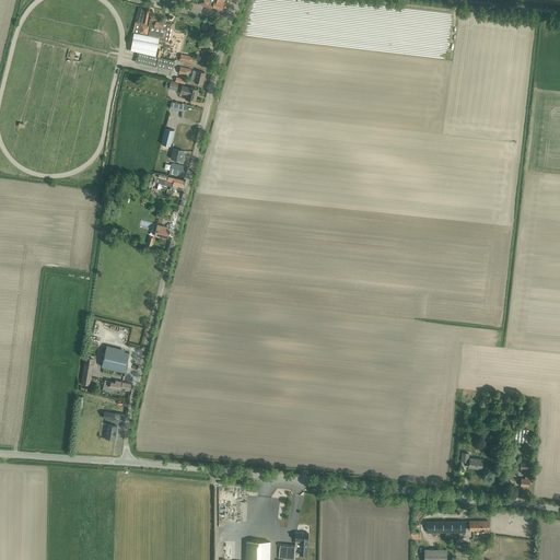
[(199,0),(208,4),(212,7),(212,8),(222,10),(223,3),(219,1),(219,0),(199,0)]
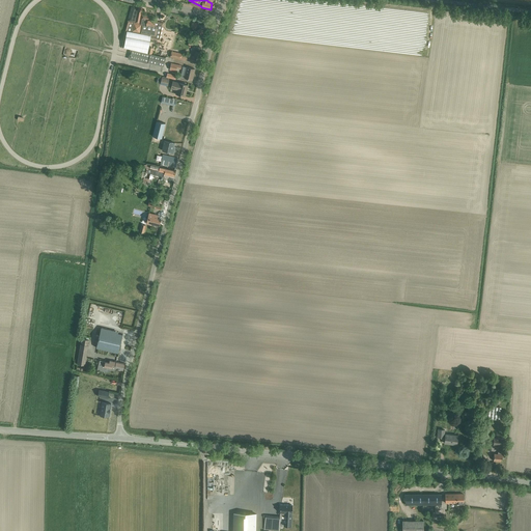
[(128,21),(121,47),(132,49),(147,53),(149,38),(160,40),(163,23),(155,21),(149,20),(149,18),(144,17),(145,15),(140,14),(141,7),(138,6),(136,14),(135,22),(131,21),(130,21),(128,21)]
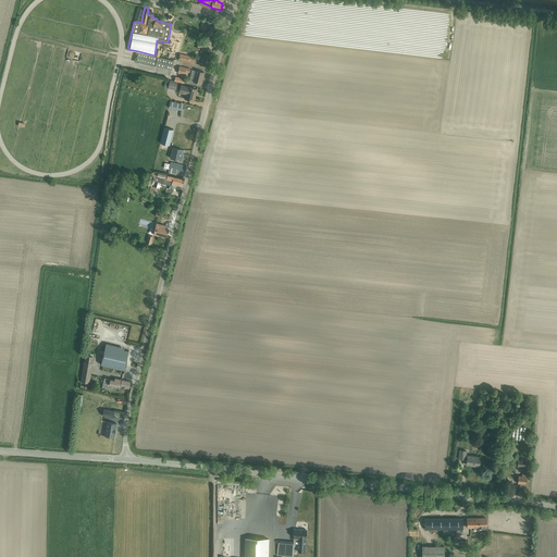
[(138,51),(136,61),(172,70),(173,61),(155,56),(138,51)]
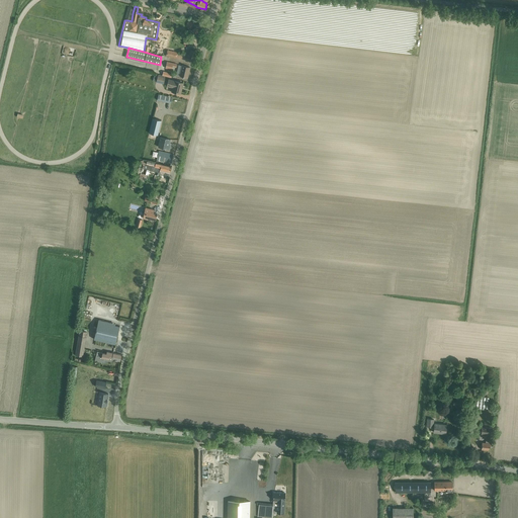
[(197,54),(189,52),(188,55),(186,55),(184,60),(195,62),(197,54)]
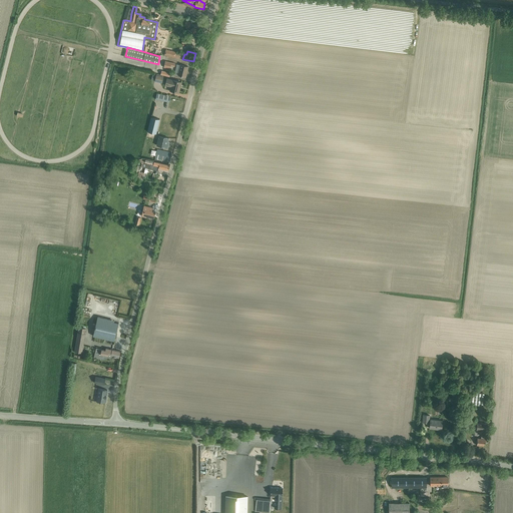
[(185,77),(188,67),(179,65),(177,65),(174,73),(177,74),(177,75),(185,77)]
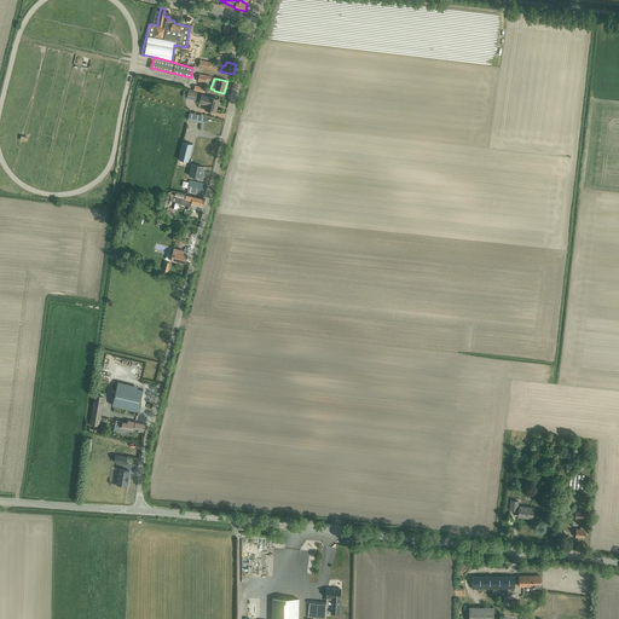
[(215,113),(219,99),(201,94),(200,103),(206,104),(204,109),(215,113)]
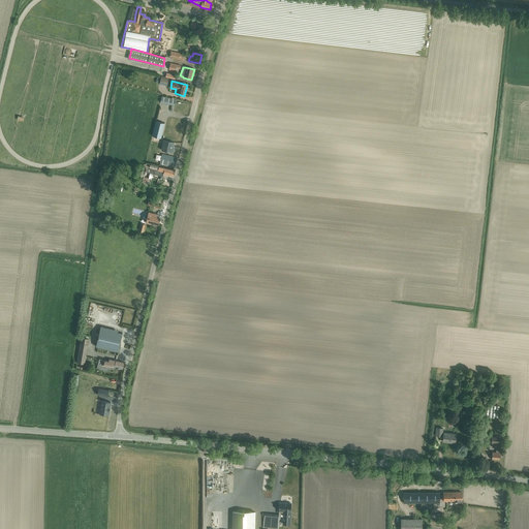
[(161,96),(160,102),(174,105),(176,99),(161,96)]
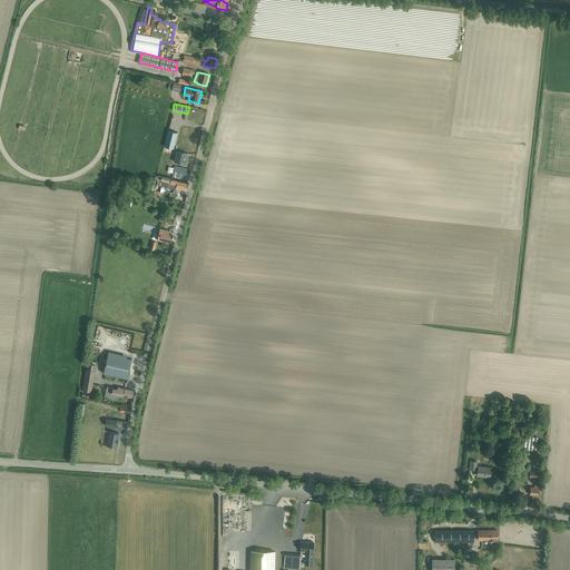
[(177,133),(167,130),(164,146),(173,149),(177,133)]
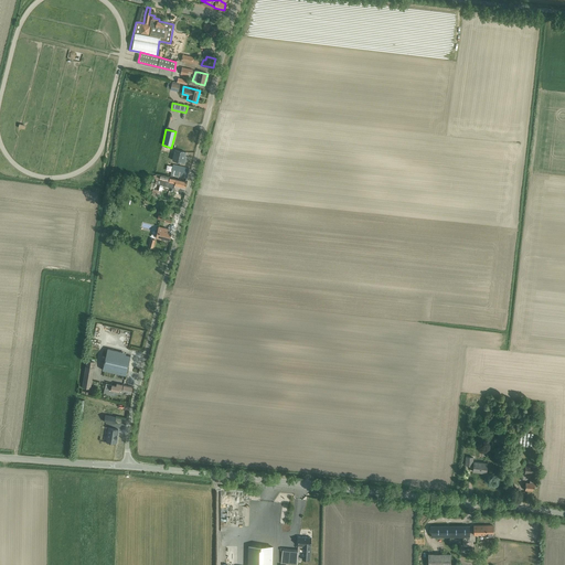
[(174,149),(172,160),(184,163),(185,158),(184,158),(185,152),(174,149)]
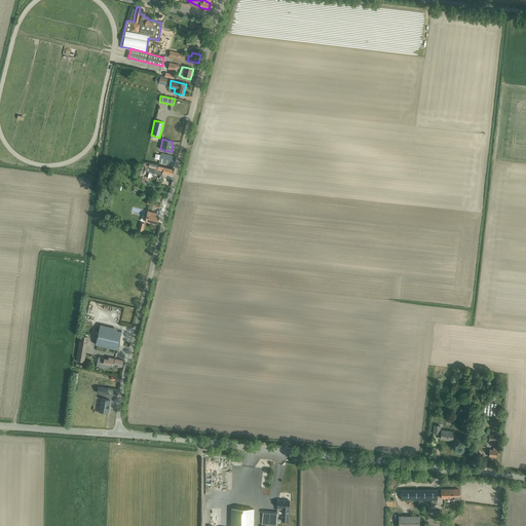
[(158,162),(174,165),(176,156),(160,153),(158,162)]
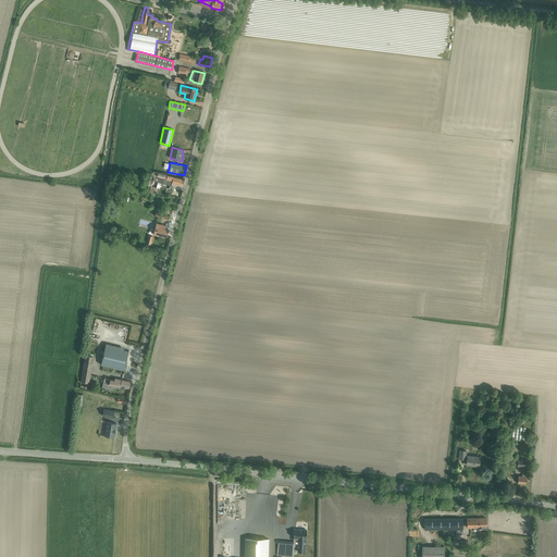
[(183,185),(184,180),(166,175),(158,173),(156,182),(170,185),(171,182),(183,185)]
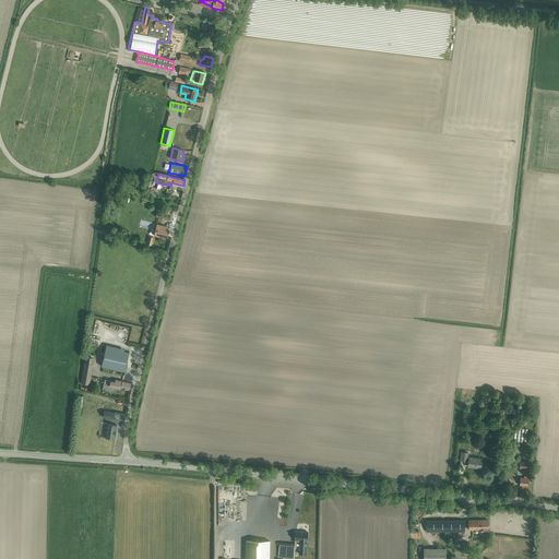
[(162,218),(169,221),(170,215),(171,216),(173,212),(167,211),(166,215),(156,213),(156,216),(162,217),(162,218)]
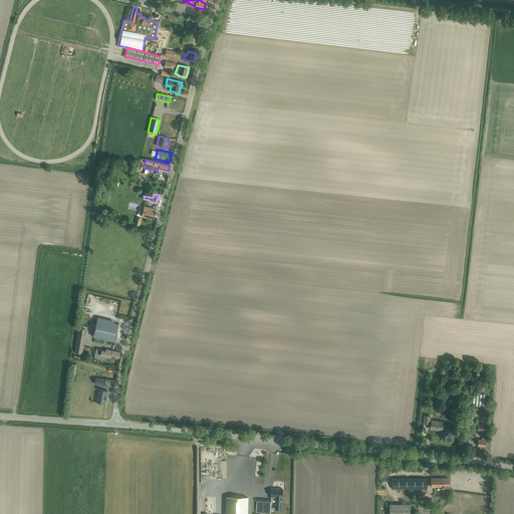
[(156,212),(152,211),(153,208),(144,206),(142,216),(147,218),(147,217),(154,219),(156,212)]
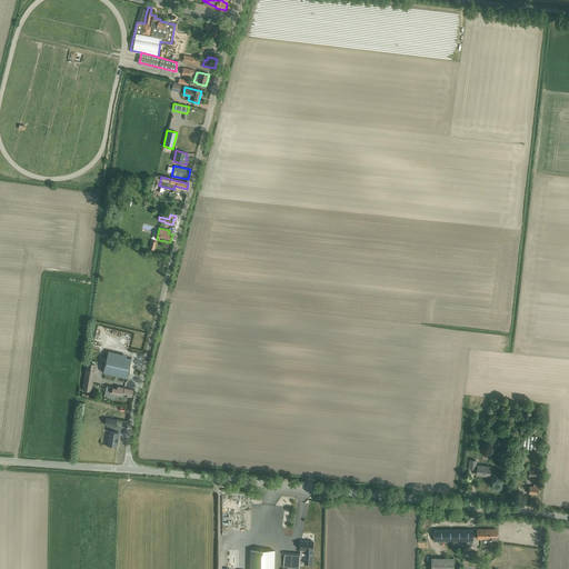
[(127,377),(131,358),(107,352),(102,371),(127,377)]
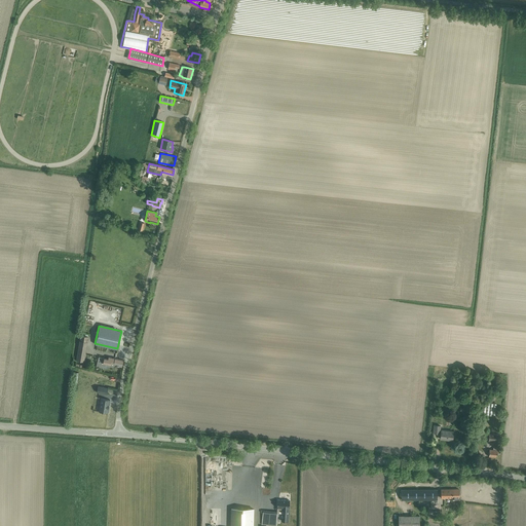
[(80,335),(77,357),(84,359),(86,346),(87,341),(88,336),(80,335)]
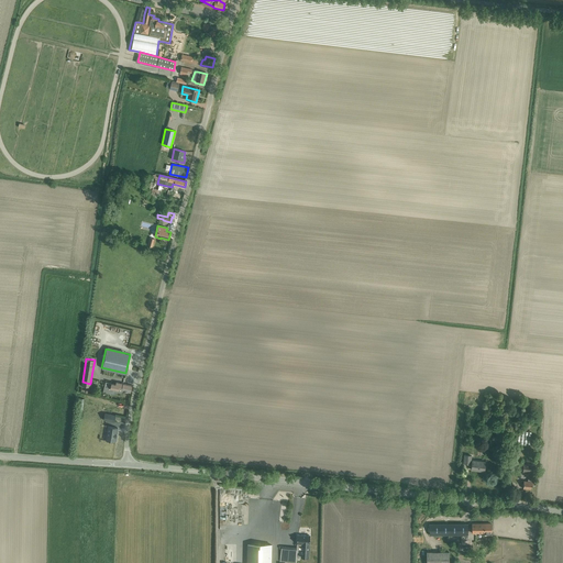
[(105,386),(110,388),(109,393),(111,394),(113,393),(116,392),(118,392),(121,392),(121,389),(130,392),(131,385),(116,382),(116,384),(106,382),(105,386)]
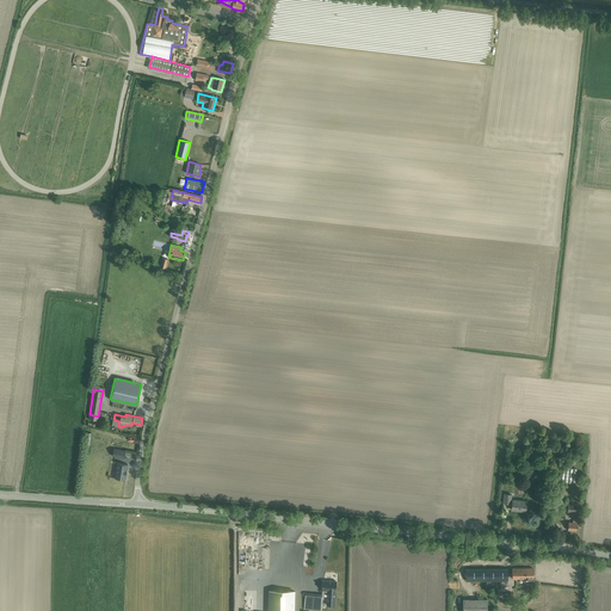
[(118,463),(115,479),(125,480),(128,464),(118,463)]
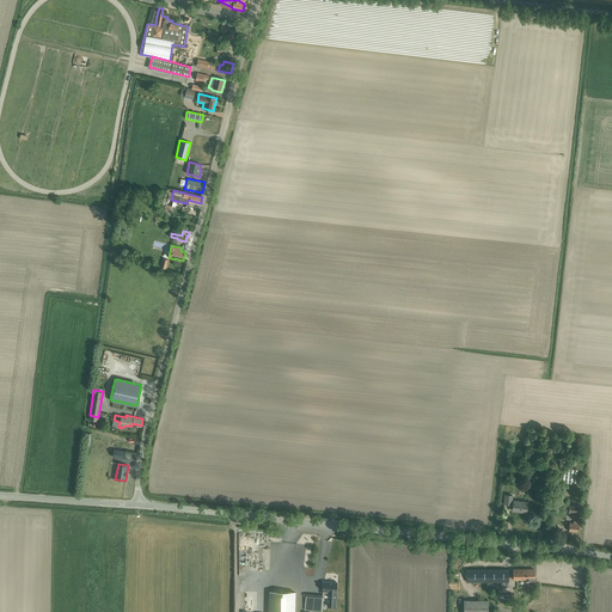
[(562,467),(560,483),(575,484),(576,470),(562,467)]
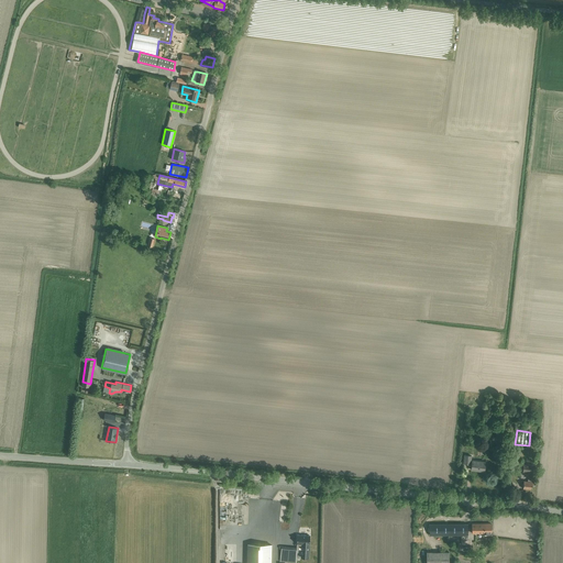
[(485,462),(472,461),(471,470),(484,471),(485,462)]
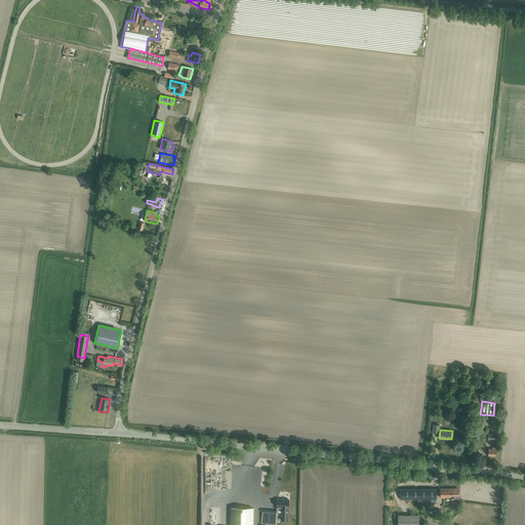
[(497,434),(487,433),(487,440),(497,441),(497,434)]
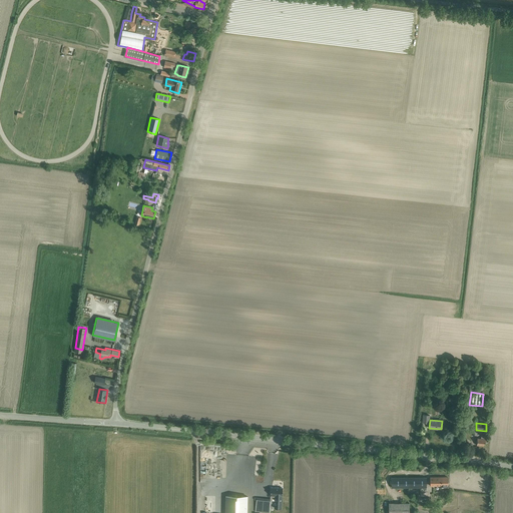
[(481,435),(480,438),(477,438),(477,445),(484,446),(484,443),(487,443),(488,439),(485,439),(485,436),(481,435)]
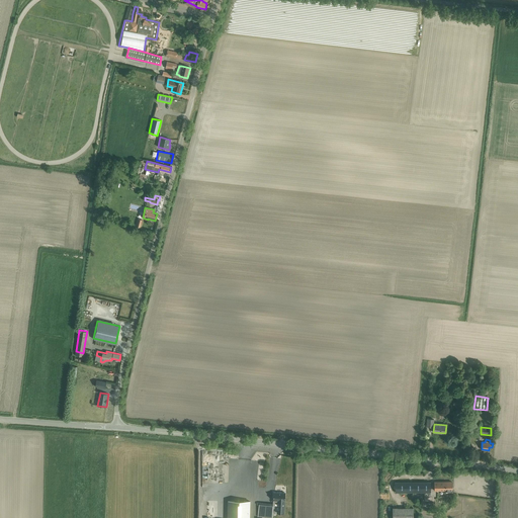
[(431,492),(431,482),(395,483),(396,493),(431,492)]
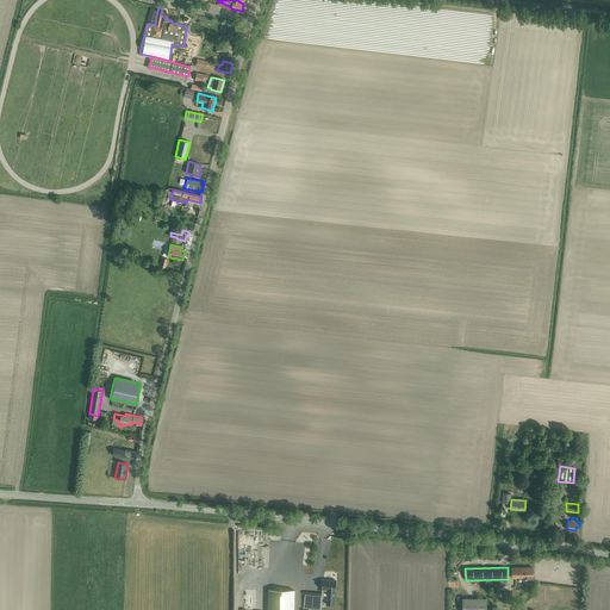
[(533,567),(511,567),(511,578),(533,577),(533,567)]
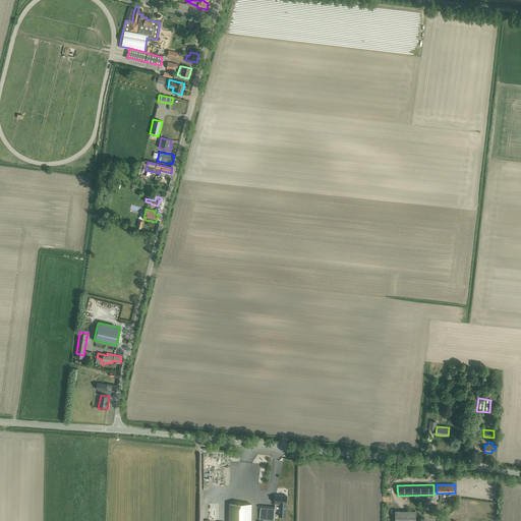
[(275,503),(275,507),(261,506),(259,517),(274,518),(274,511),(276,511),(276,509),(279,509),(278,516),(285,516),(287,496),(275,495),(275,503)]
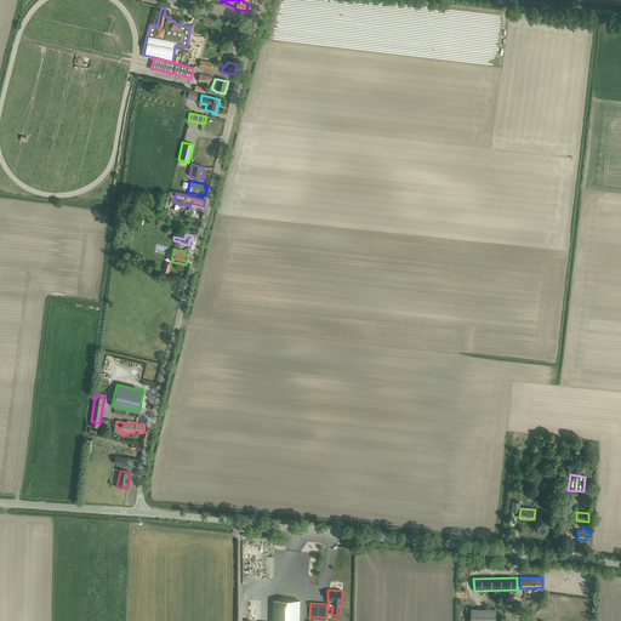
[(298,620),(300,600),(273,600),(272,620),(298,620)]
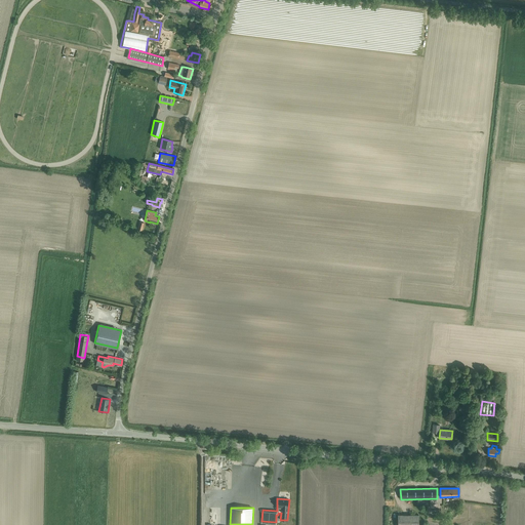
[(418,524),(418,515),(398,515),(397,524),(418,524)]
